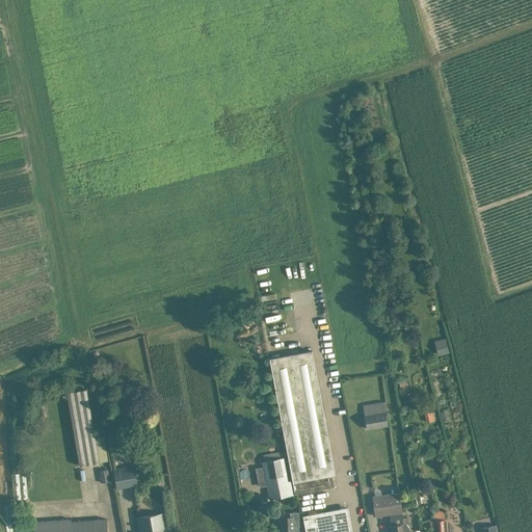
[(446,338),(434,341),(437,354),(449,352),(446,338)]
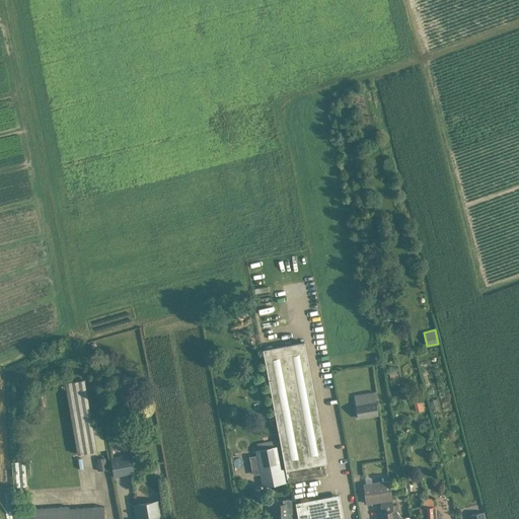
[(279,432),(281,445),(288,483),(326,475),(323,463),(327,462),(305,342),(263,349),(277,424),(274,425),(275,433),(279,432)]
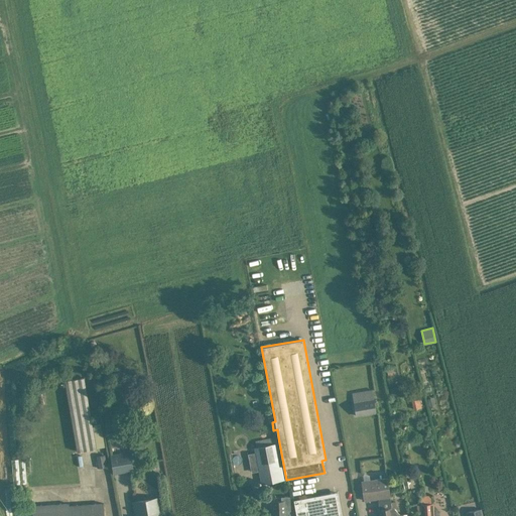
[(65,380),(78,452),(97,448),(93,424),(85,377),(65,380)]
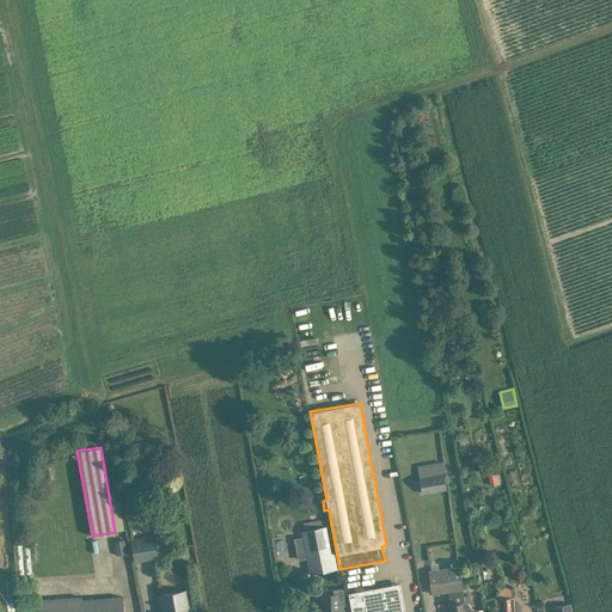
[(516,481),(514,471),(506,473),(508,483),(516,481)]
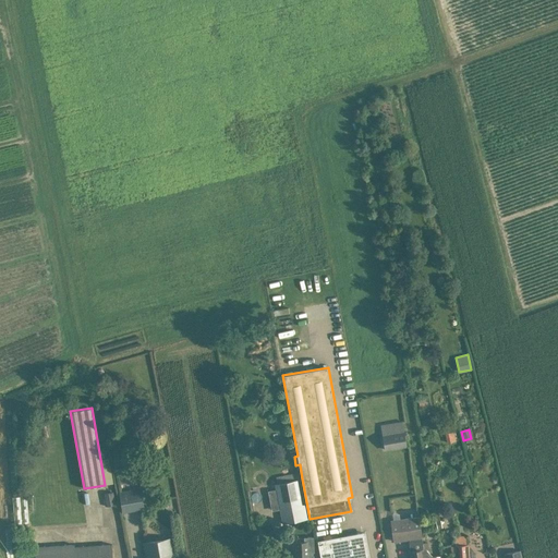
[(385,450),(407,447),(404,432),(383,435),(385,450)]
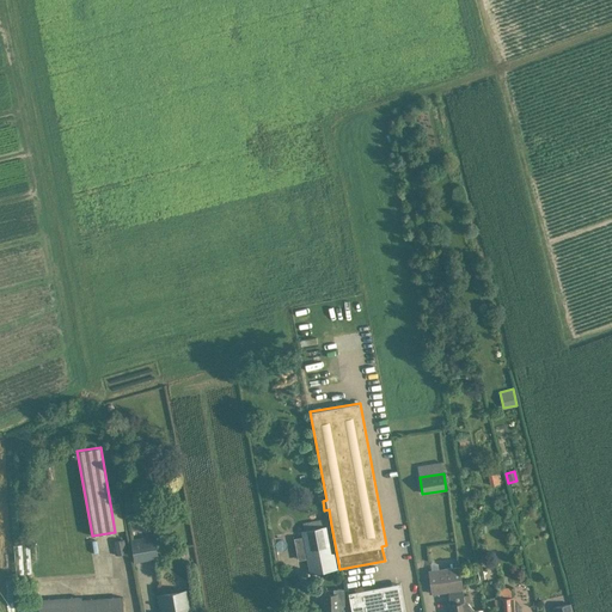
[(299,558),(307,557),(311,574),(335,569),(325,526),(301,531),(303,538),(294,539),(299,558)]
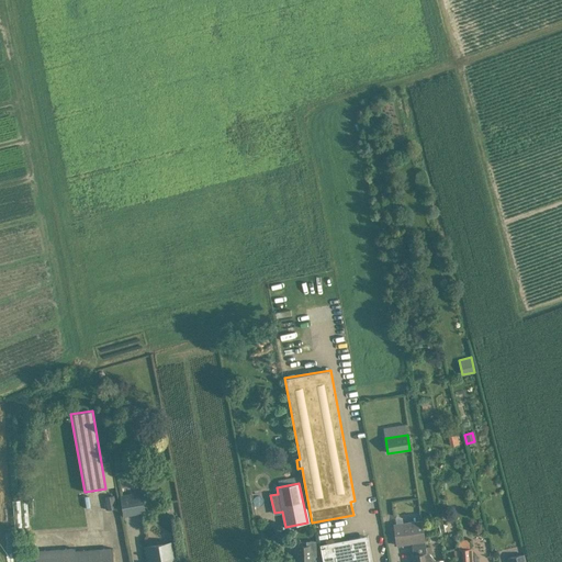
[(123,516),(146,513),(143,492),(120,495),(123,516)]
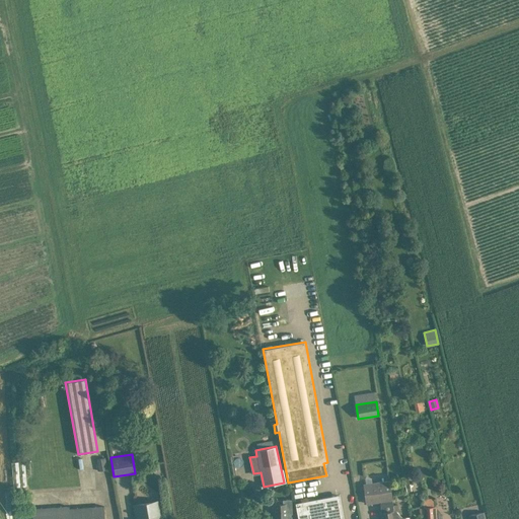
[(96,459),(99,470),(107,469),(105,457),(96,459)]
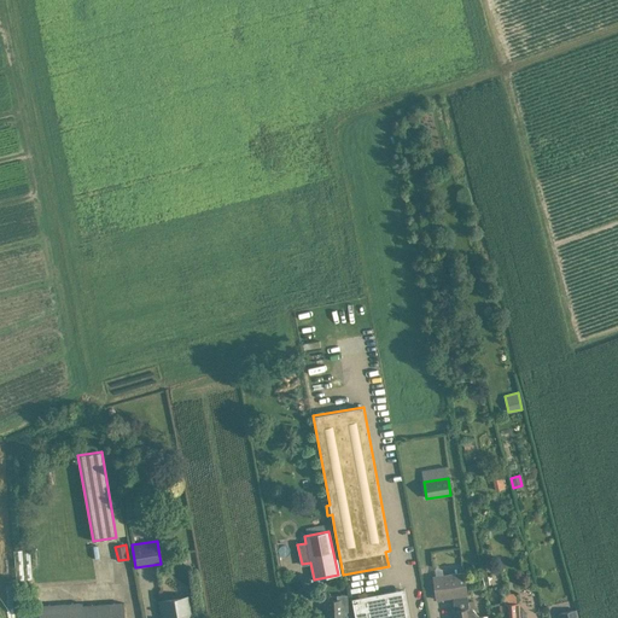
[(443,575),(436,576),(433,576),(437,599),(454,596),(456,617),(467,617),(467,610),(470,608),(468,601),(467,595),(465,571),(443,575)]
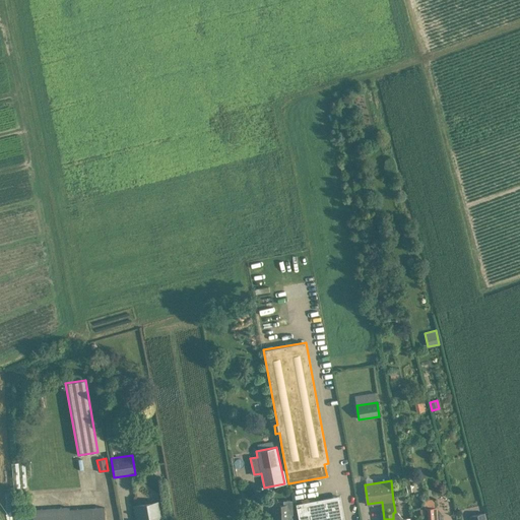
[(300,519),(343,519),(339,496),(298,504),(300,519)]
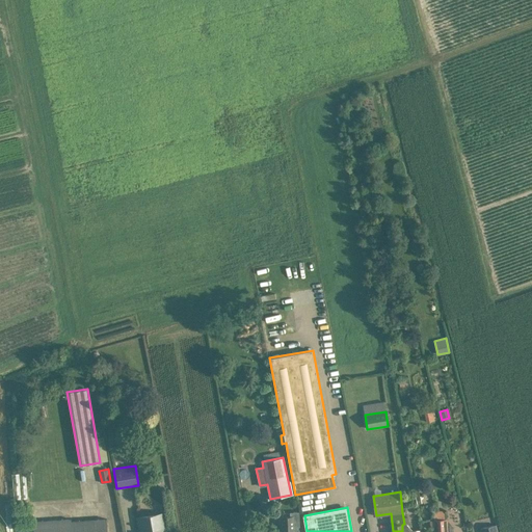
[(433,520),(434,531),(453,531),(453,527),(447,528),(447,519),(446,519),(446,510),(433,511),(434,520),(433,520)]
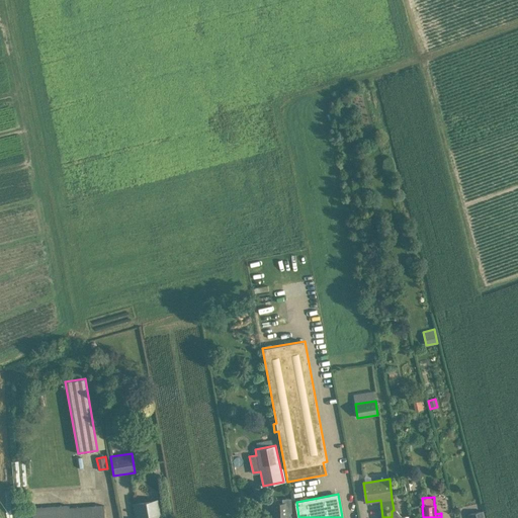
[(282,502),(274,502),(275,517),(291,517),(292,514),(290,515),(290,510),(291,510),(290,498),(282,499),(282,502)]
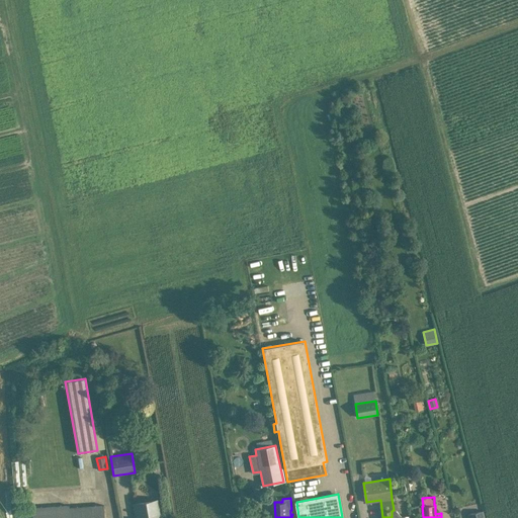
[(134,504),(136,517),(163,517),(160,499),(134,504)]
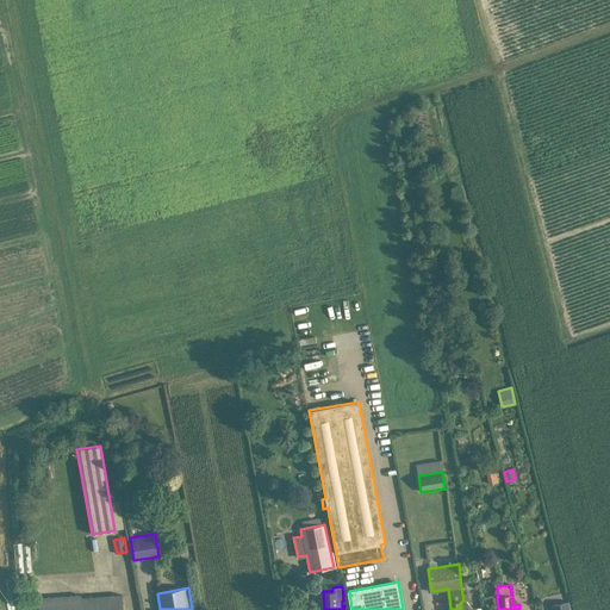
[(123,609),(123,595),(81,597),(81,595),(38,598),(39,609),(123,609)]
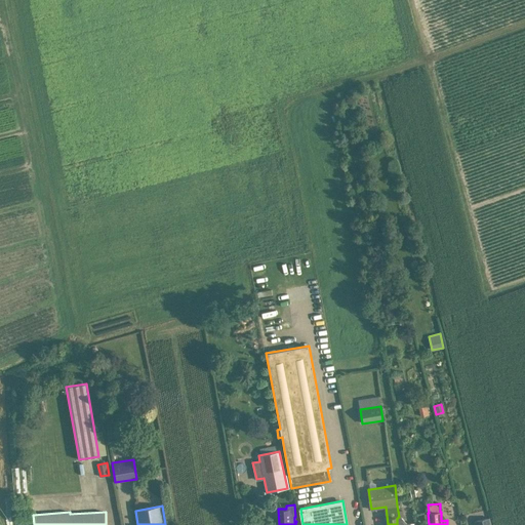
All buildings are outlined.
